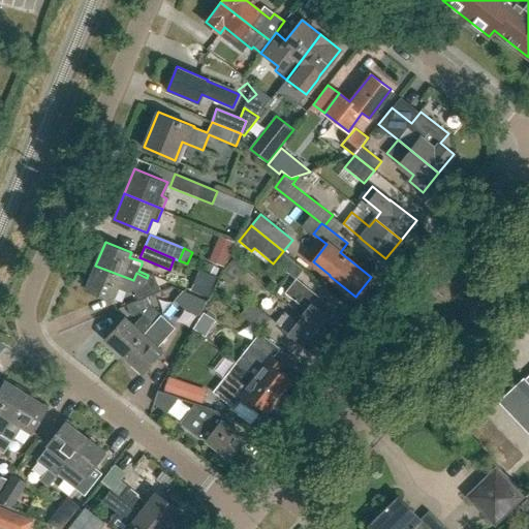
[(211,252),(207,260),(222,266),(225,257),(211,252)]
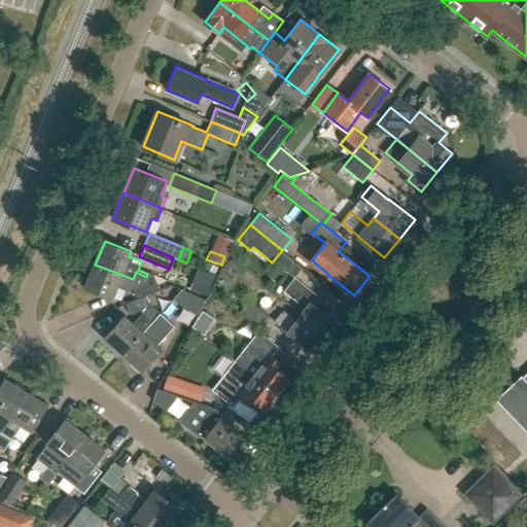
[(85,287),(112,299),(118,282),(132,287),(137,300),(146,296),(160,291),(157,286),(165,283),(165,280),(153,277),(153,276),(147,274),(146,277),(136,272),(133,279),(95,265),(85,287)]
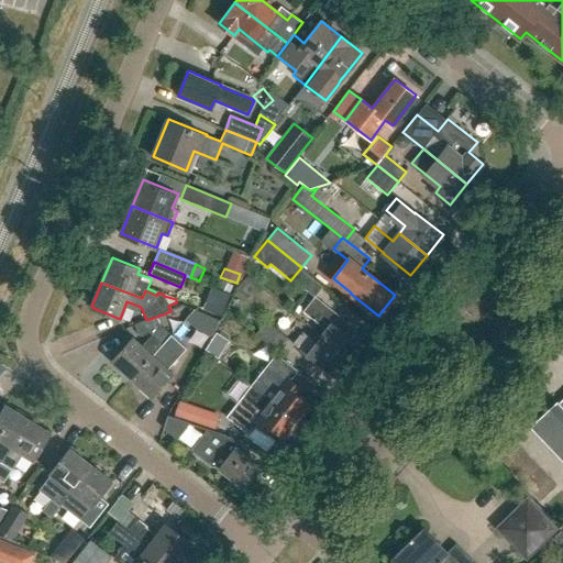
[(221,317),(231,296),(211,287),(201,309),(221,317)]
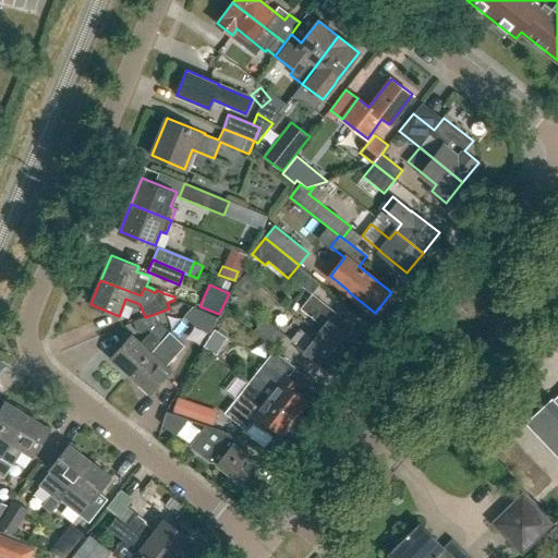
[(318,332),(344,353),(359,336),(342,323),(346,319),(312,294),(301,308),(311,316),(312,316),(324,326),(318,332)]
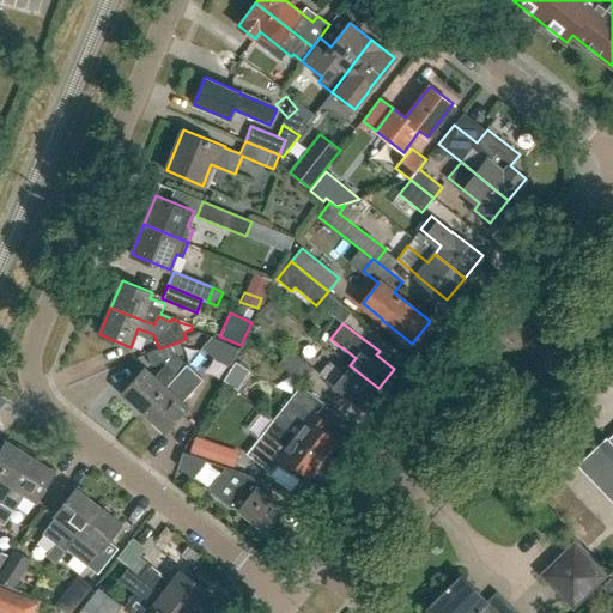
[(210,339),(200,350),(211,360),(219,343),(210,339)]
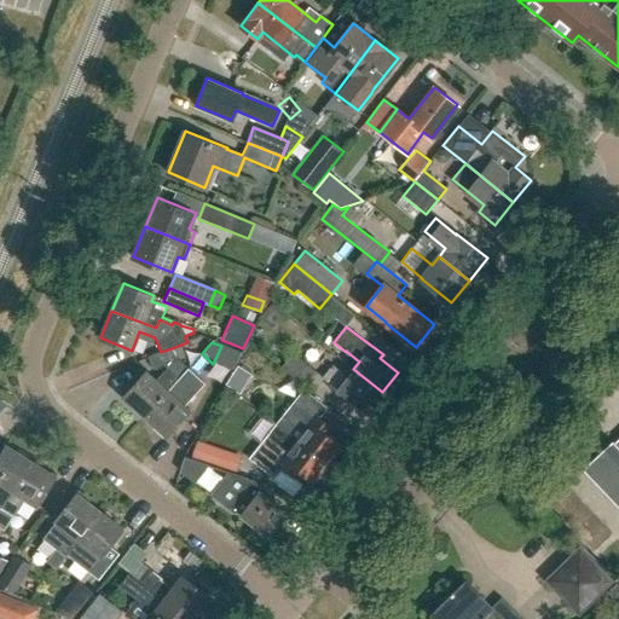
[(152,370),(163,366),(167,370),(177,380),(187,368),(177,358),(172,348),(161,352),(148,358),(152,370)]
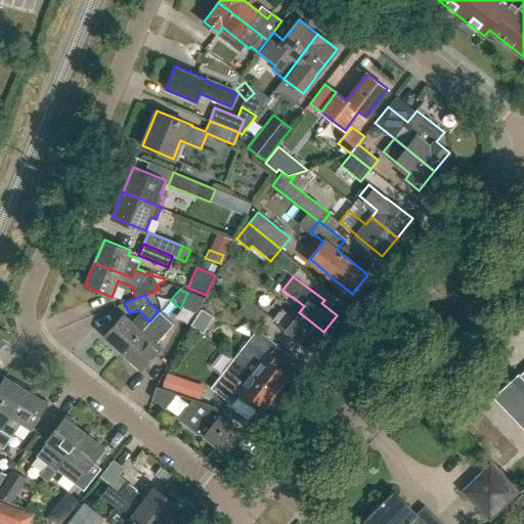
[(257,328),(267,315),(248,300),(237,312),(257,328)]
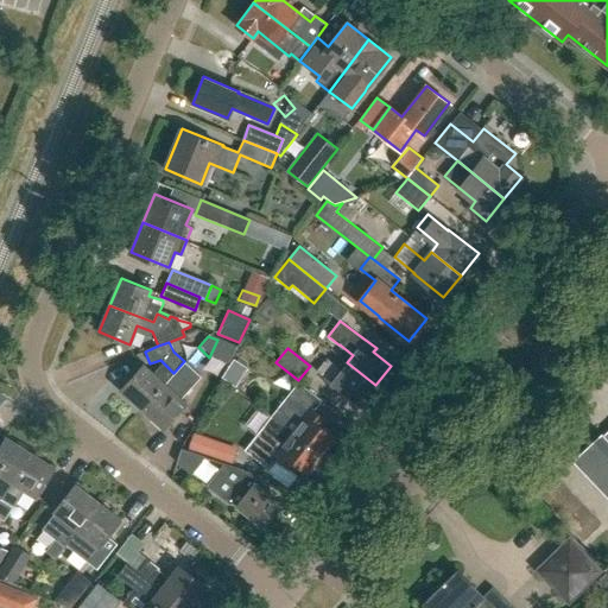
[(375,385),(347,362),(341,371),(327,359),(317,371),(331,382),(329,385),(341,394),(342,391),(360,405),(375,385)]
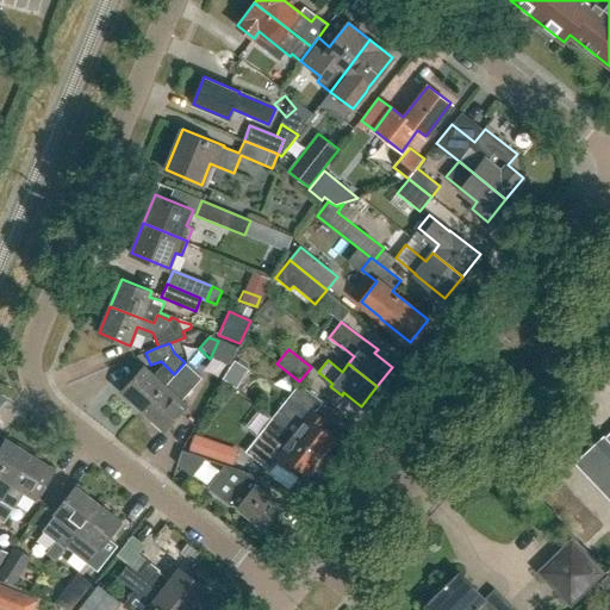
[(236,390),(249,371),(234,361),(222,379),(236,390)]
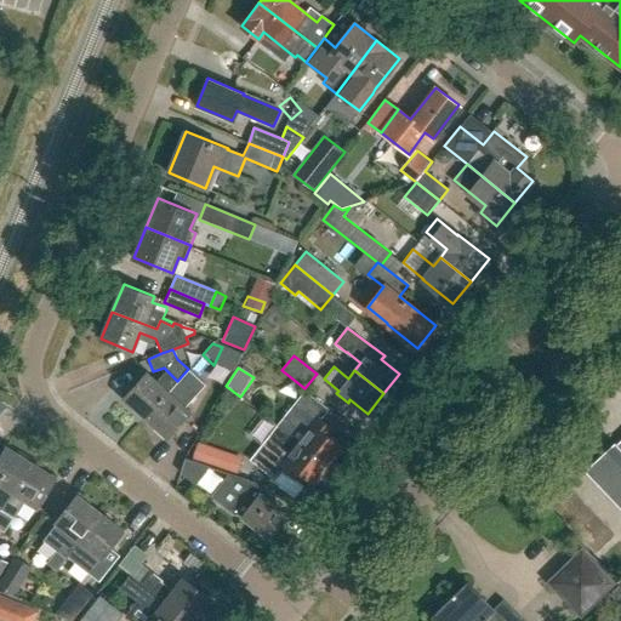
[(167,437),(191,412),(180,403),(200,381),(188,369),(177,381),(178,381),(169,393),(167,392),(146,416),(167,437)]
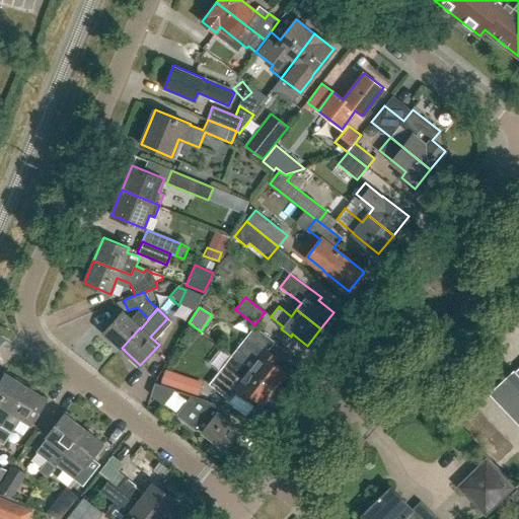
[(122,348),(140,327),(122,311),(103,331),(122,348)]
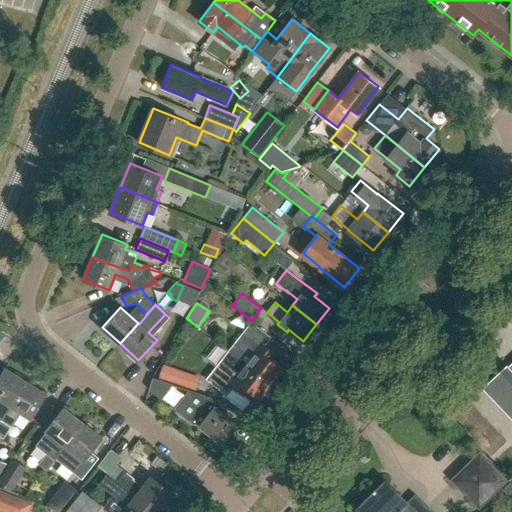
[(229,350),(270,382),(282,367),(269,357),(273,352),(264,345),(270,338),(250,323),(242,334),(229,350)]
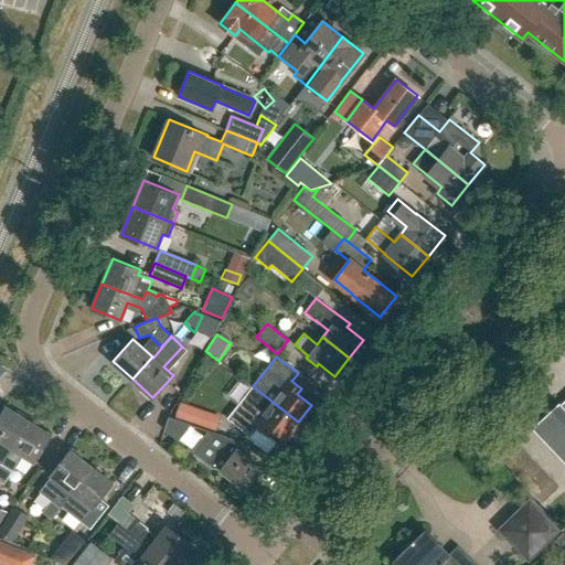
[(285,439),(298,422),(253,386),(238,405),(227,419),(251,438),(259,427),(266,433),(269,428),(285,439)]
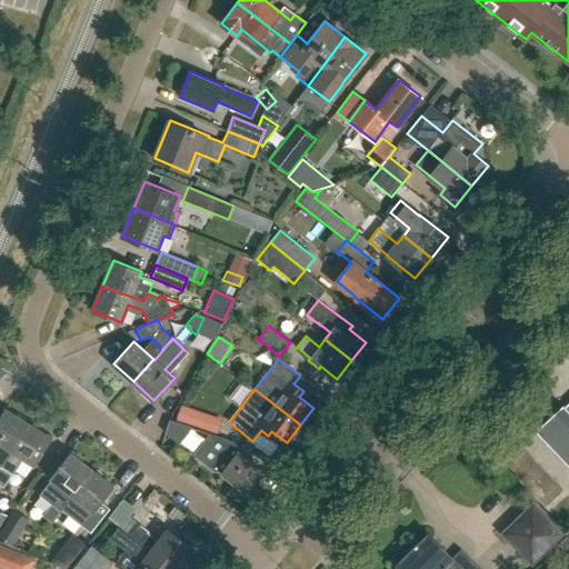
[(568,402),(565,407),(563,406),(536,431),(568,466),(568,402)]
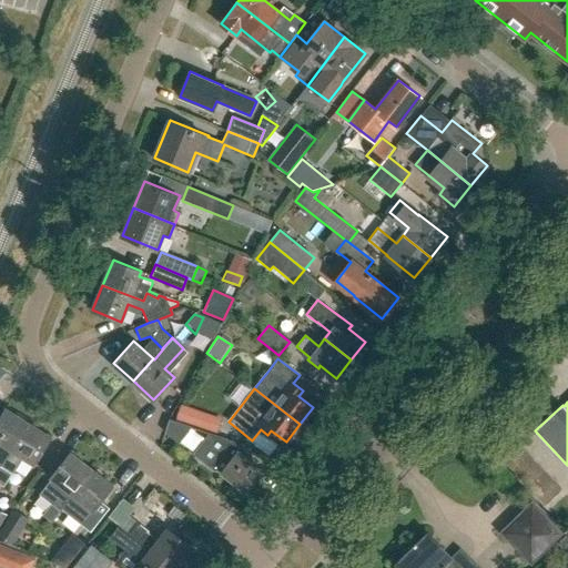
[(179,421),(219,434),(223,421),(183,406),(179,421)]
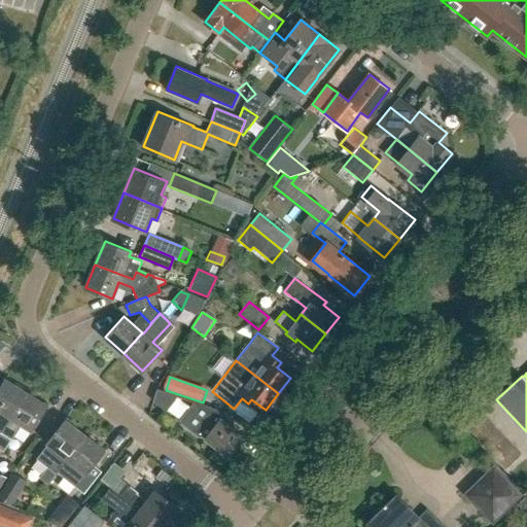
[(0,433),(1,432),(27,392),(5,379),(0,386),(0,433)]
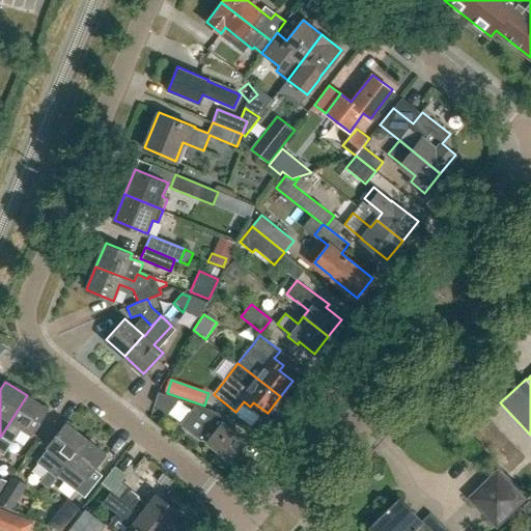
[(155,403),(168,414),(179,398),(159,391),(155,403)]
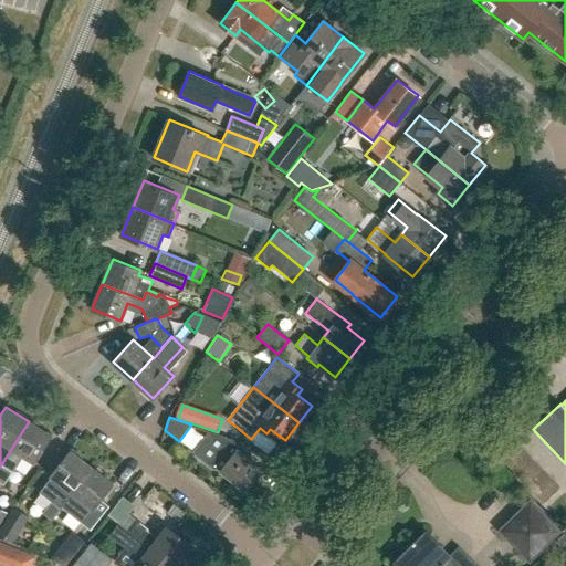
[(1,464),(0,465),(0,481),(3,484),(11,472),(13,473),(23,456),(34,462),(51,437),(29,421),(1,464)]
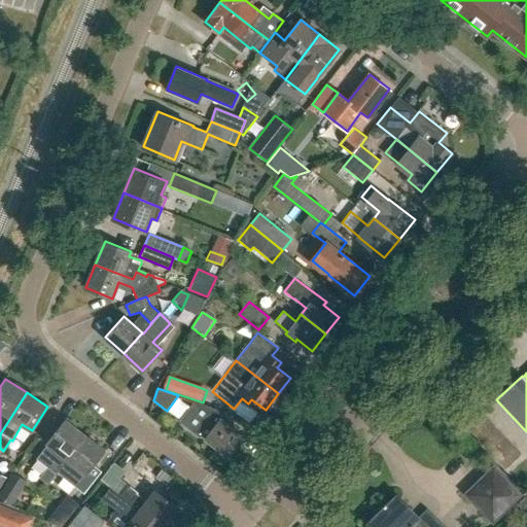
[(245,436),(221,419),(226,412),(196,401),(180,421),(199,436),(203,432),(206,435),(205,437),(229,456),(245,436)]
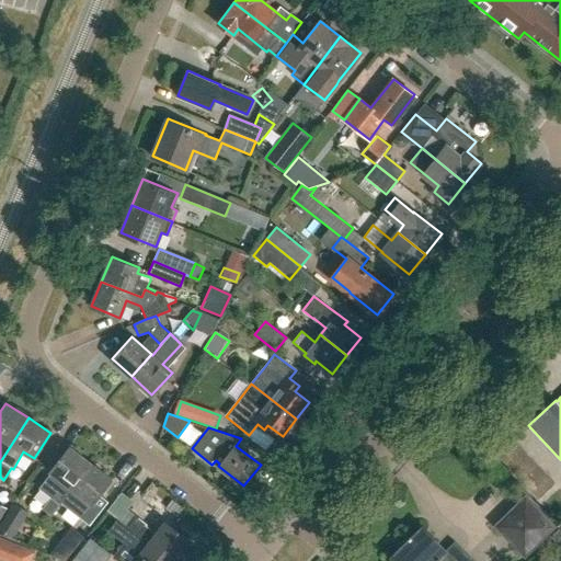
[(539,499),(556,483),(504,431),(489,446),(539,499)]
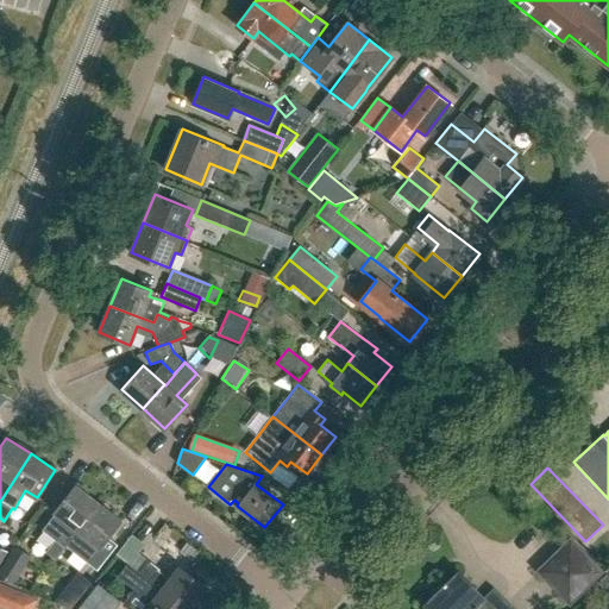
[(64,546),(99,503),(75,485),(55,512),(57,513),(42,532),(54,540),(44,552),(54,560),(66,547),(64,546)]
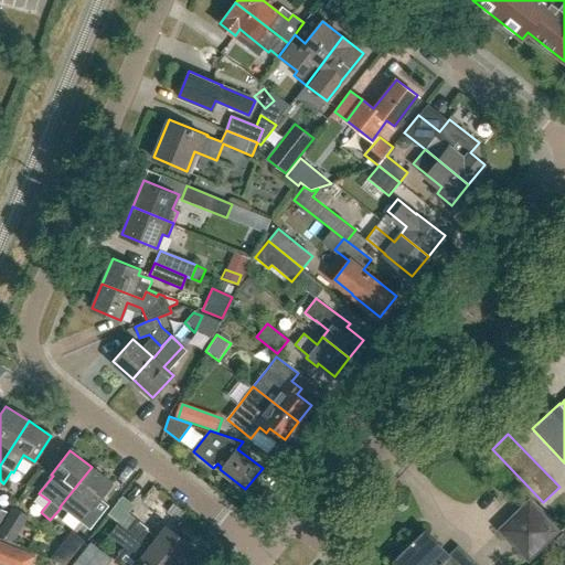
[(60,507),(61,508),(82,523),(94,508),(113,483),(92,467),(60,507)]
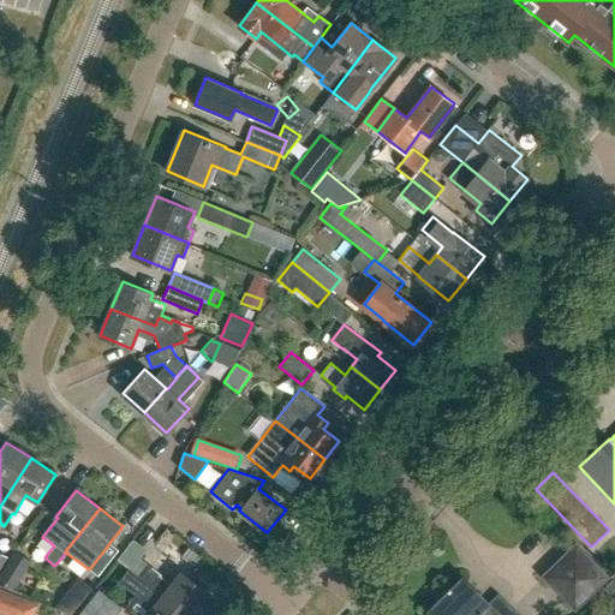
[(575,609),(609,578),(577,544),(544,575),(575,609)]
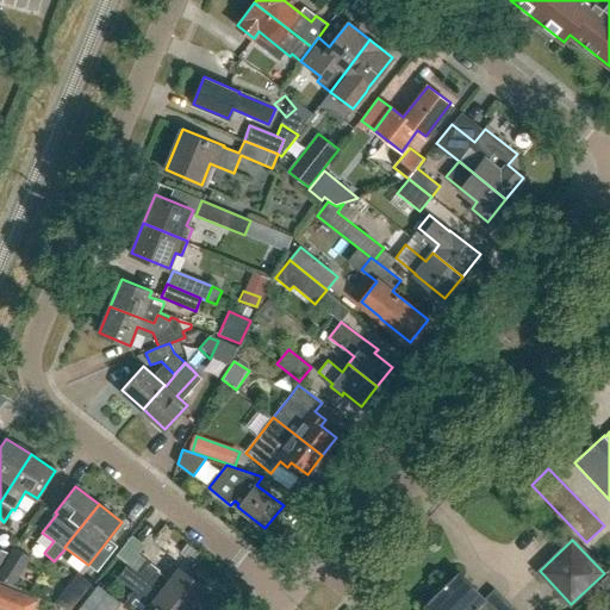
[(0,577),(0,578),(10,585),(29,556),(18,549),(0,577)]
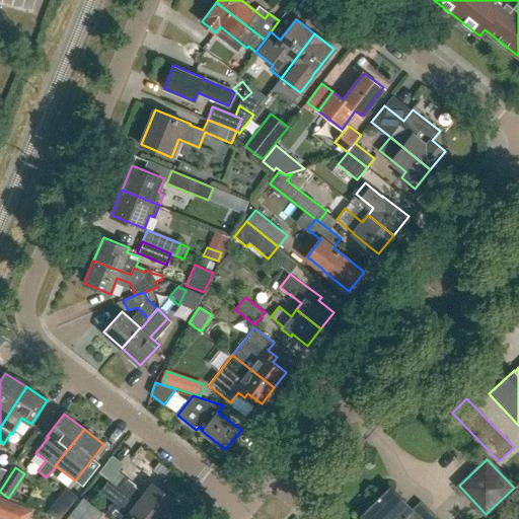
[(126,477),(119,471),(110,482),(159,518),(160,518),(176,500),(173,498),(176,494),(168,487),(164,491),(154,483),(144,495),(135,488),(137,485),(127,476),(126,477)]
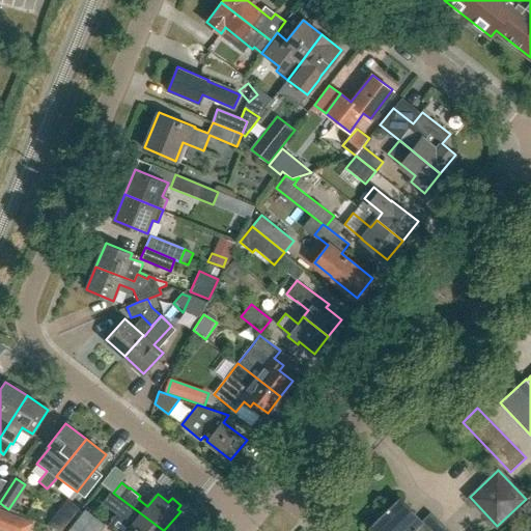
[(133,525),(128,530),(163,530),(113,493),(106,503),(133,525)]
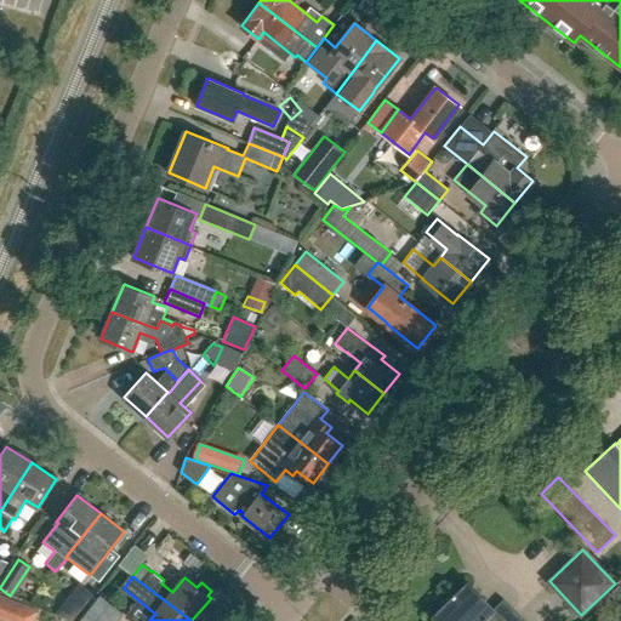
[(493,609),(467,582),(433,615),(438,620),(524,620),(502,598),(493,609)]
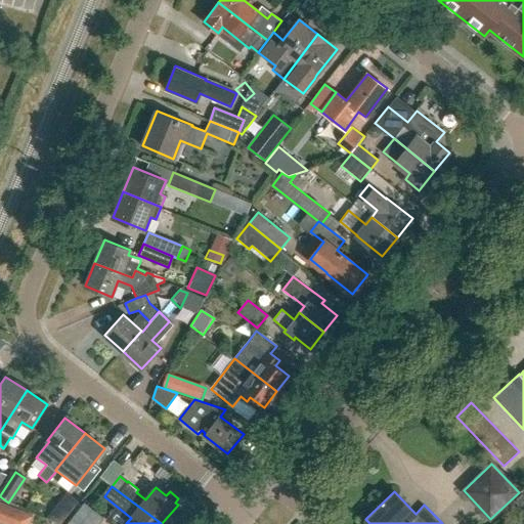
[(58,523),(60,523),(78,503),(67,493),(46,519),(58,523)]
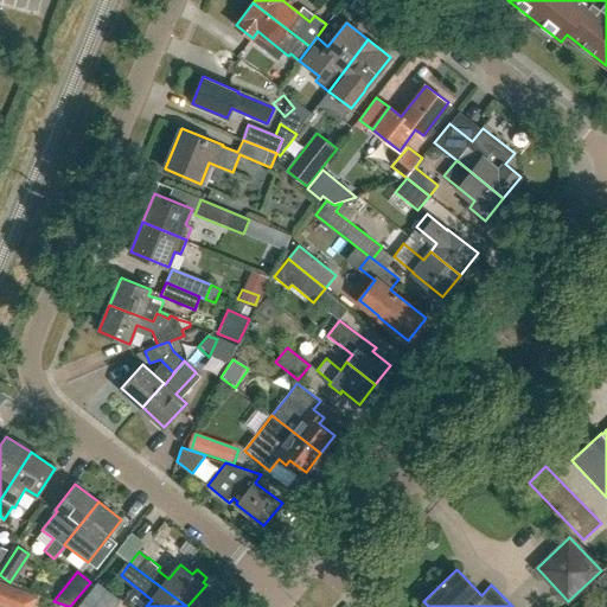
[(0,606),(2,606),(31,606),(36,598),(0,582),(0,606)]
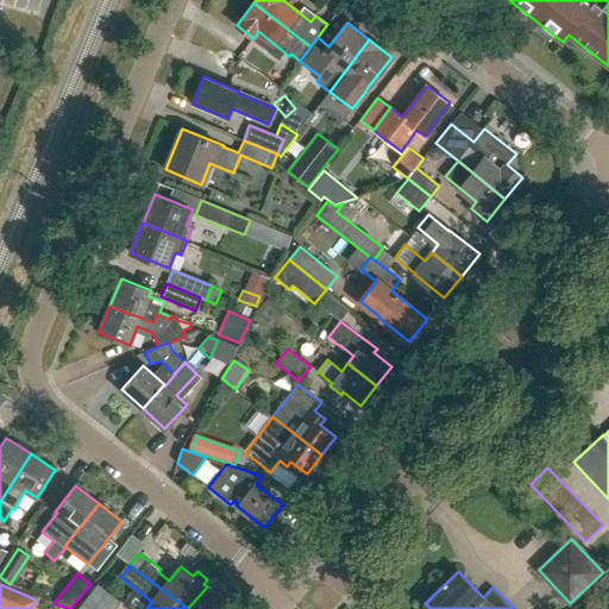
[(105,608),(112,600),(94,586),(75,608),(105,608)]
